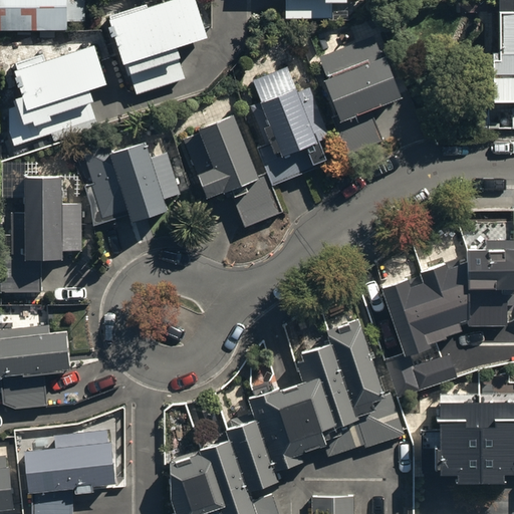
[(0,0),(0,17),(7,18),(7,28),(66,29),(66,21),(83,21),(83,0),(0,0)]
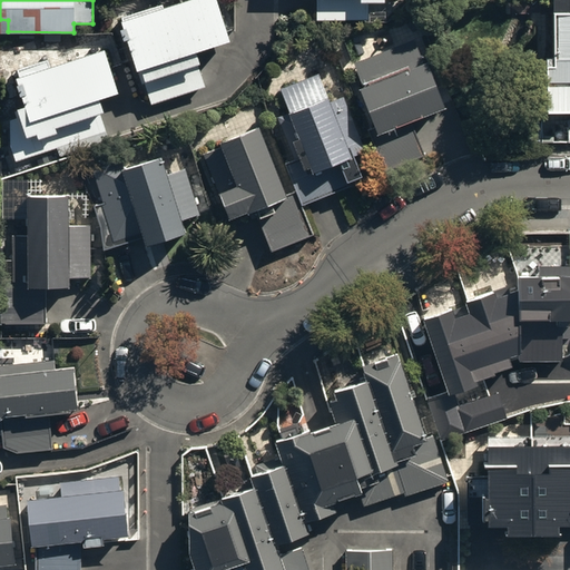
[(210,0),(185,0),(120,21),(149,109),(206,90),(195,55),(226,45),(210,0)]
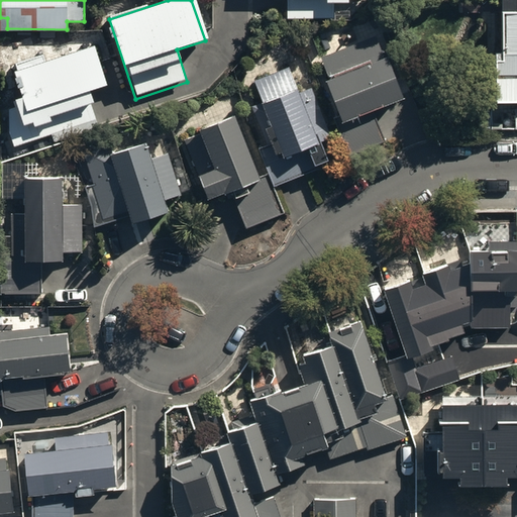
[(516,9),(497,10),(497,52),(490,52),(491,100),(516,100),(516,9)]
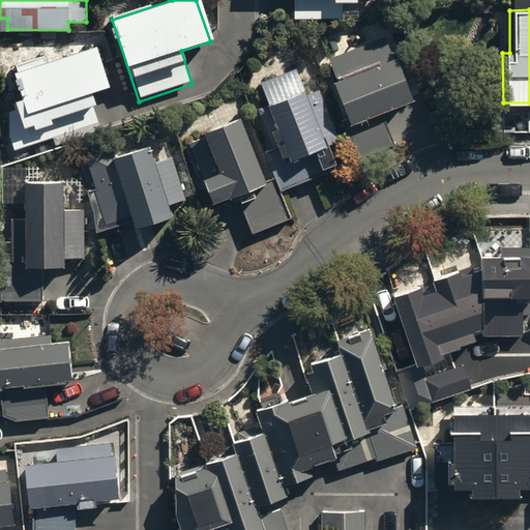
[(331,119),(348,160),(390,144),(379,115),(410,104),(385,37),(324,61),(345,114),(331,119)]
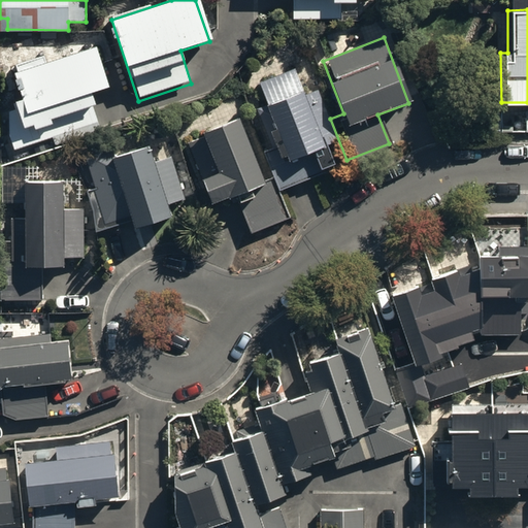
[(105,89),(89,42),(10,69),(22,101),(4,107),(19,147),(95,121),(86,96),(105,89)]
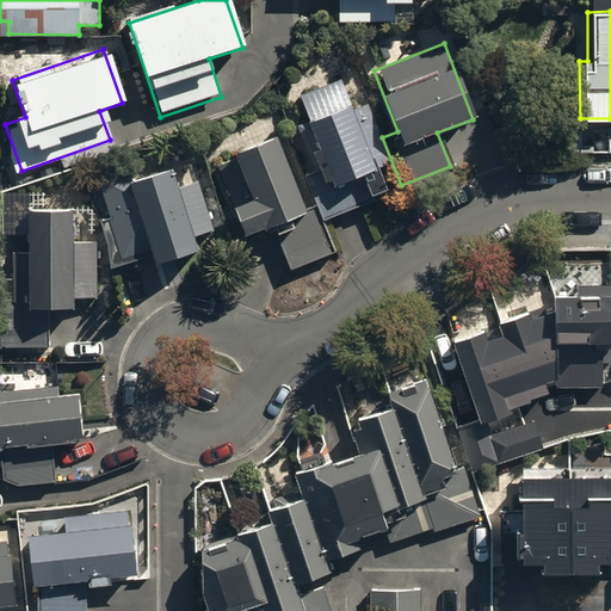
[(339,79),(294,98),(302,119),(289,125),(323,209),(393,180),(360,100),(350,104),(339,79)]
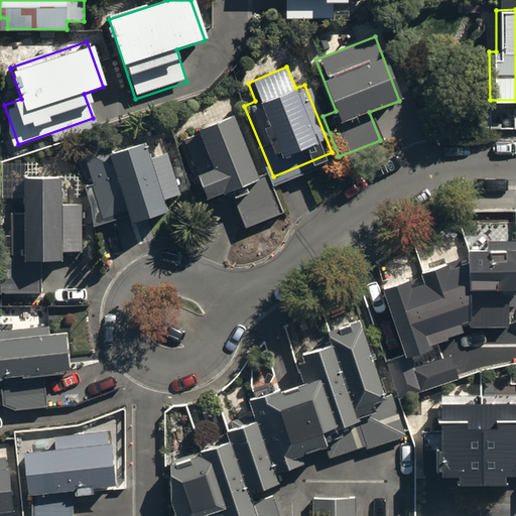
[(252,177),(227,113),(191,127),(208,167),(191,173),(201,198),(252,177)]
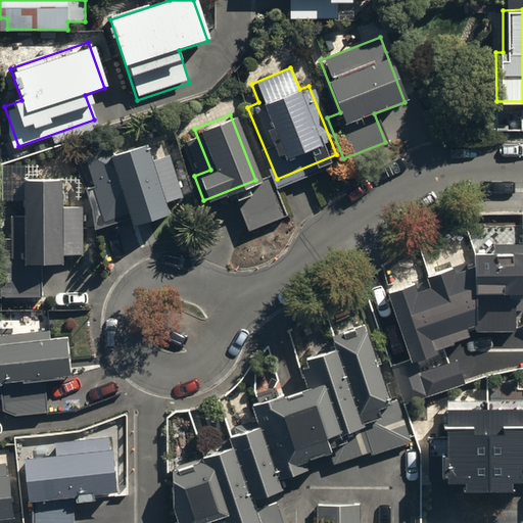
[(114,143),(81,153),(92,191),(84,194),(96,233),(164,212),(162,203),(178,198),(164,154),(149,159),(145,147),(119,155),(114,143)]
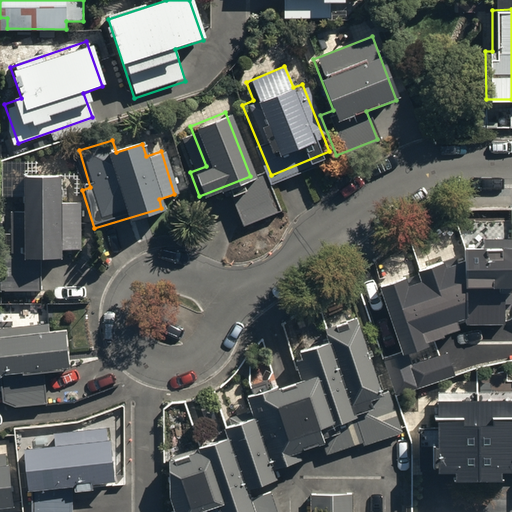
[(62,177),(22,177),(22,258),(61,258),(61,248),(79,248),(79,202),(62,202),(62,177)]
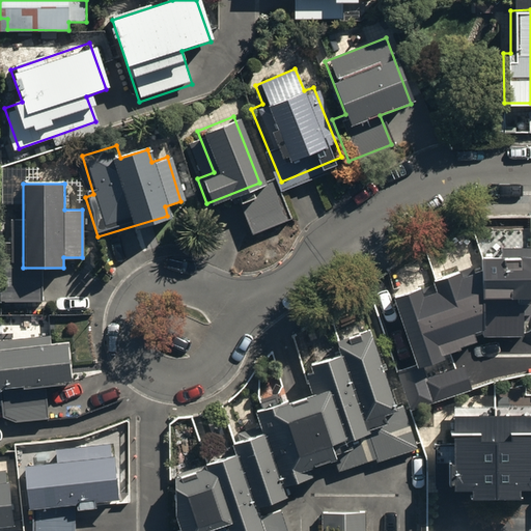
[(483,258),(484,270),(484,330),(484,336),(524,335),(523,303),(530,302),(530,248),(502,249),(502,258),(483,258)]
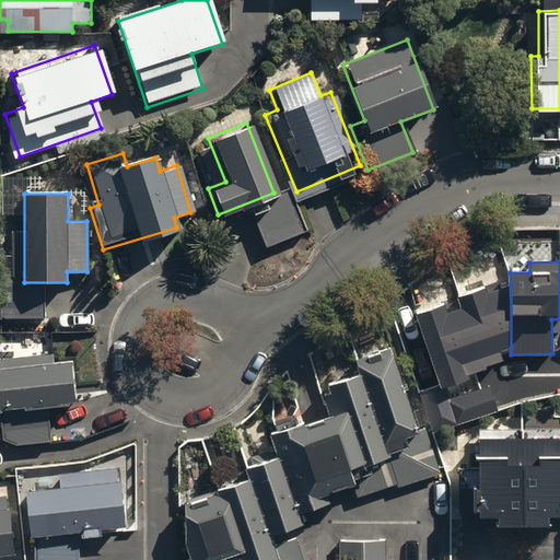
[(458,298),(462,308),(479,359),(511,348),(511,284),(488,292),(487,289),(458,298)]
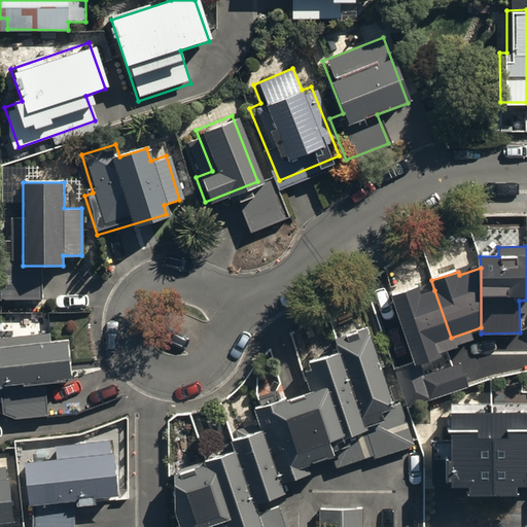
[(419,287),(394,295),(416,363),(417,362),(441,355),(436,342),(451,338),(434,290),(421,294),(419,287)]
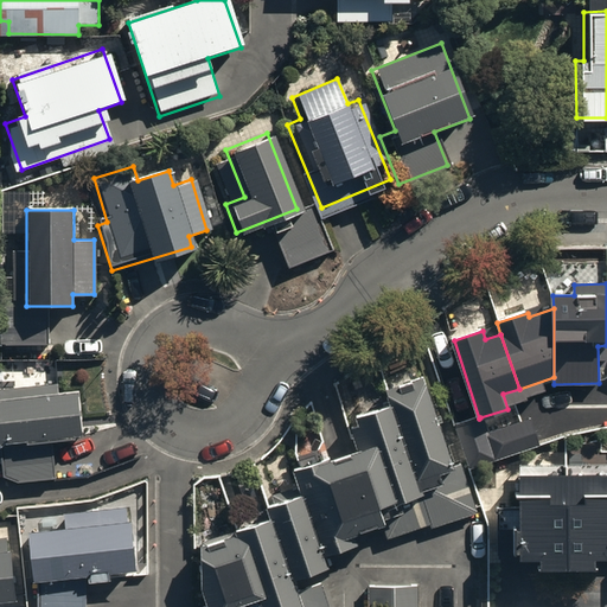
[(423,377),(388,389),(393,406),(433,524),(434,528),(470,516),(471,505),(479,503),(466,462),(453,466),(423,377)]
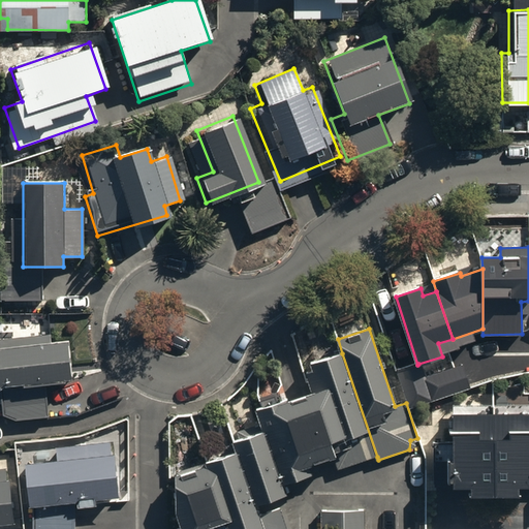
[(65,340),(0,342),(0,421),(49,419),(48,389),(67,387),(65,340)]
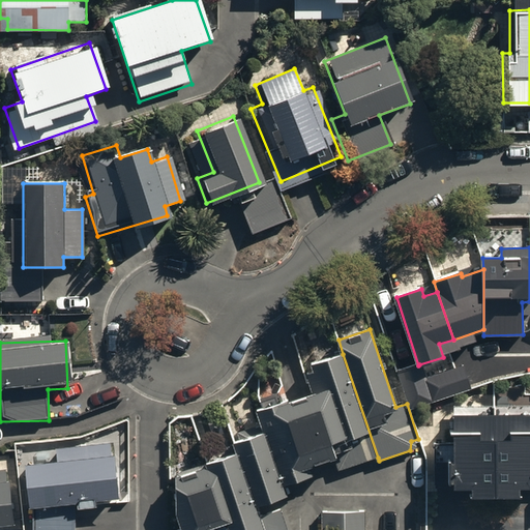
[(378,458),(343,354),(313,363),(316,372),(305,375),(312,393),(300,398),(289,402),(288,400),(263,408),(258,409),(265,432),(283,487),(313,476),(310,467),(322,463),(334,459),(339,470),(378,458)]
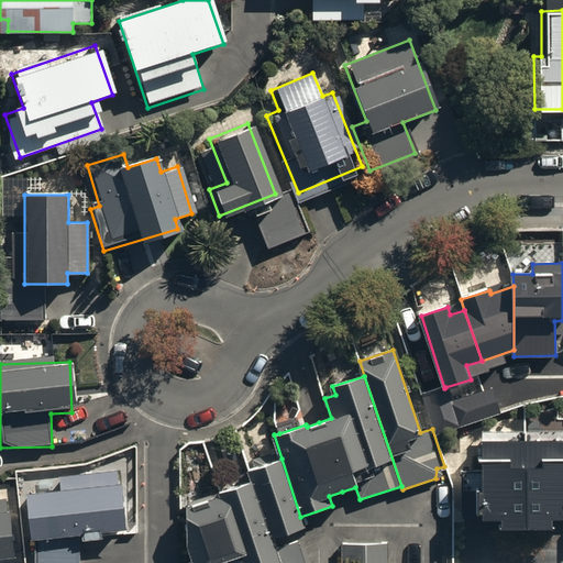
[(444,388),(422,396),(435,434),(459,427),(451,403),(445,387),(444,388)]
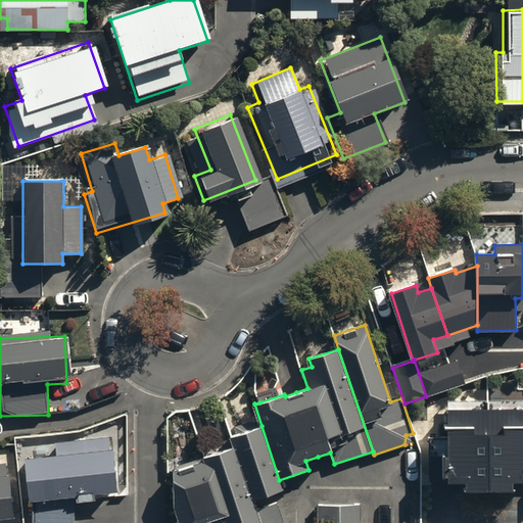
[(419,374),(426,396),(465,384),(458,362),(449,364),(419,374)]
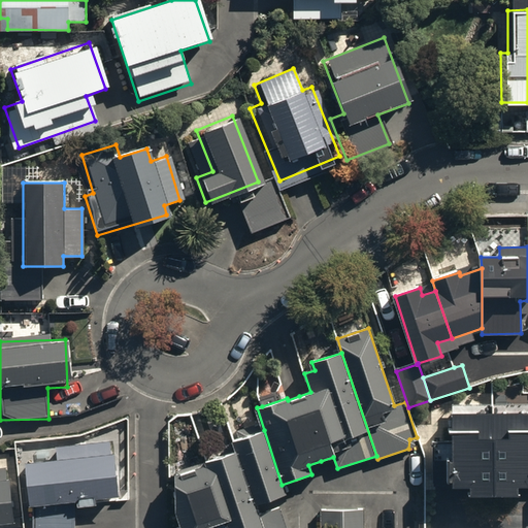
[(527,411),(493,413),(494,494),(518,494),(518,486),(527,486),(527,411)]
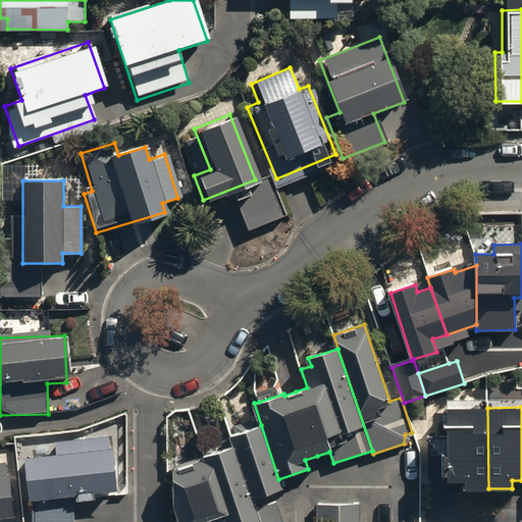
[(466,489),(488,488),(487,408),(447,408),(448,481),(466,481),(466,489)]
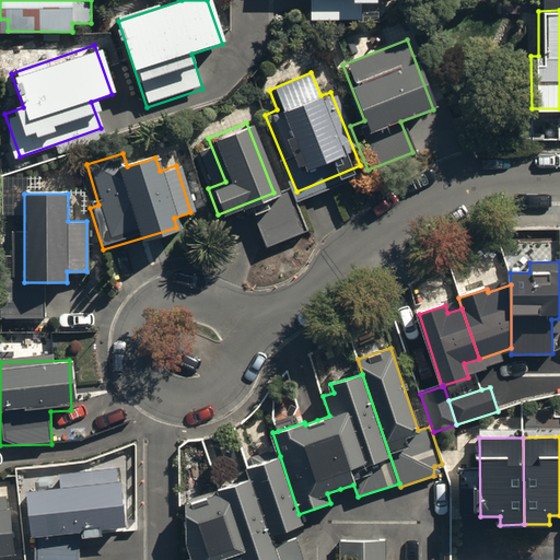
[(299,514),(280,456),(248,467),(252,478),(271,535),(303,524),(299,514)]
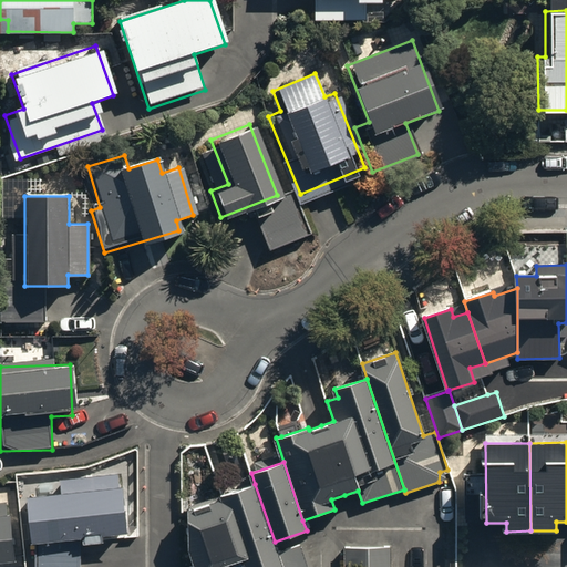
[(62,490),(23,493),(29,543),(82,537),(83,547),(104,545),(103,538),(123,536),(117,476),(61,482),(62,490)]
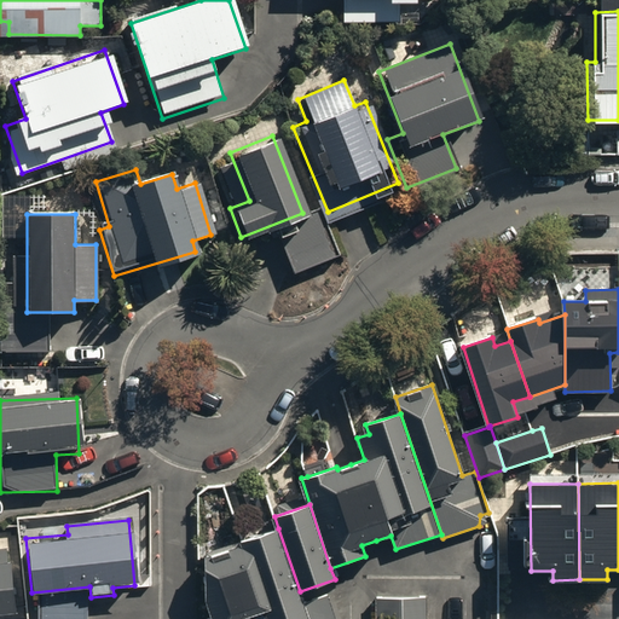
[(304,603),(300,591),(278,528),(242,541),(243,543),(267,618),(335,618),(328,595),(304,603)]
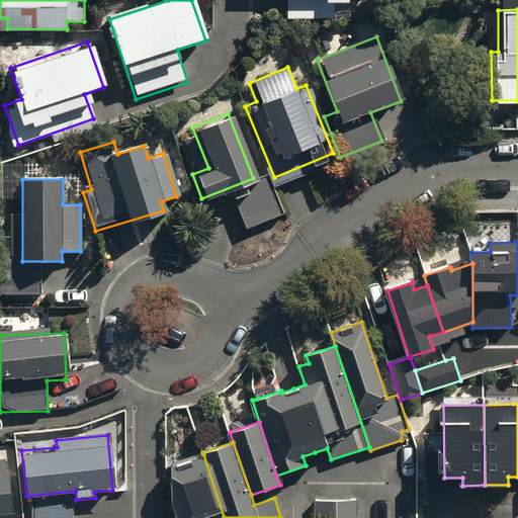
[(224,517),(203,454),(172,465),(171,496),(178,517),(224,517)]
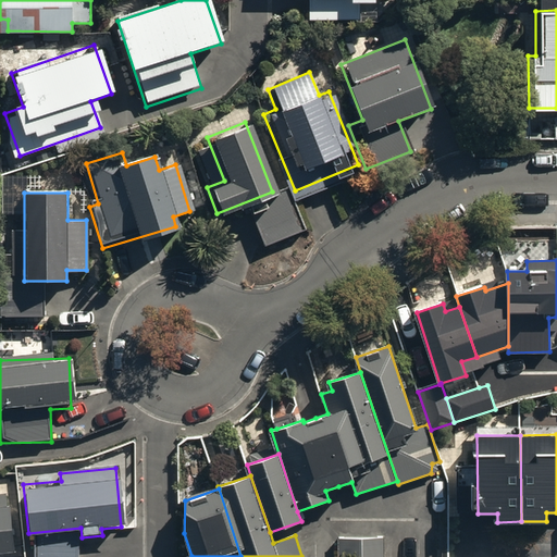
[(338,537),(337,556),(384,556),(384,537),(338,537)]
